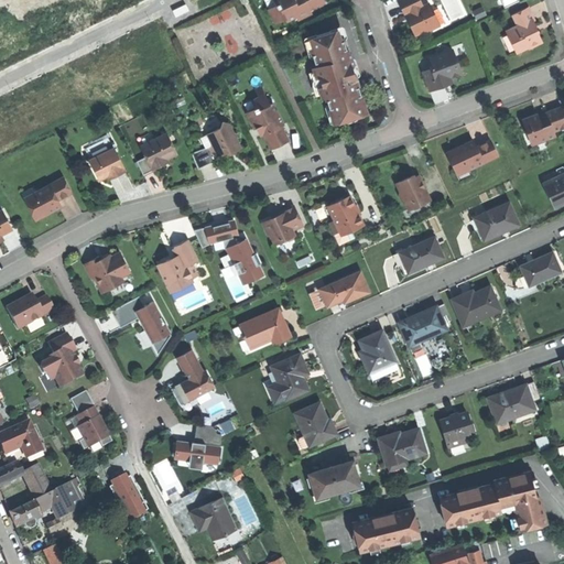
[(270,9),(275,22),(286,18),(288,20),(297,15),(300,19),(311,13),(310,9),(324,2),(323,0),(278,0),(280,4),(278,6),(270,9)]
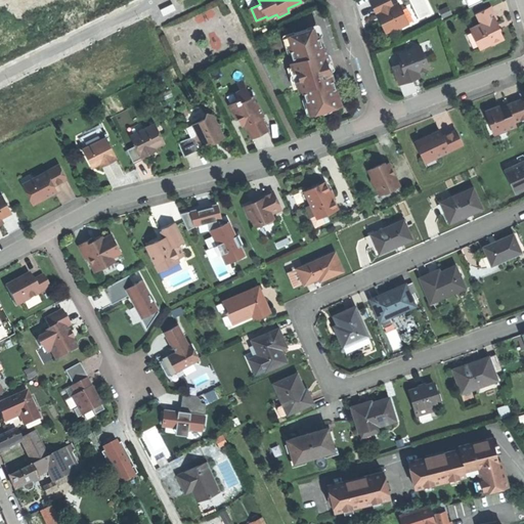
[(370,0),(377,14),(379,13),(383,20),(381,22),(386,33),(397,28),(397,30),(409,24),(399,3),(393,6),(390,0),(370,0)]
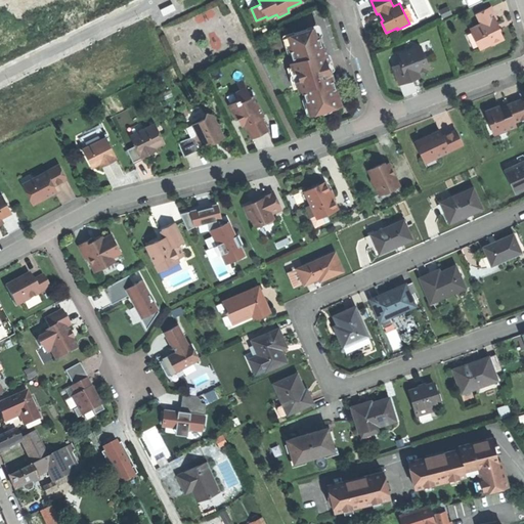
[(490,8),(476,14),(481,24),(471,29),(480,49),(490,44),(491,45),(504,39),(498,29),(496,30),(494,27),(498,25),(495,18),(490,8)]
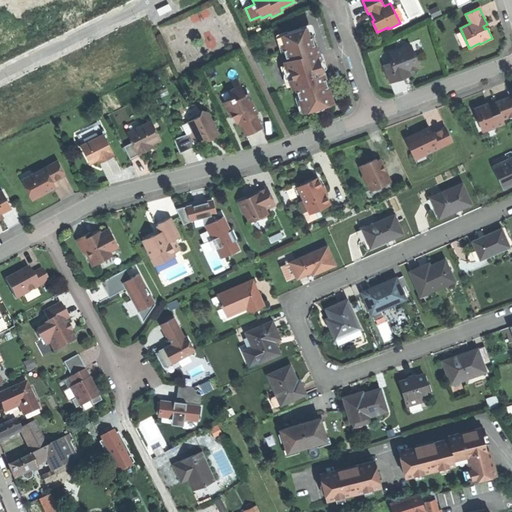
[(302,28),(286,34),(288,42),(282,44),(288,60),(284,63),(287,70),(291,69),(294,78),(290,79),(292,86),(296,88),(301,103),(307,102),(310,110),(327,104),(326,100),(331,98),(323,72),(319,61),(322,60),(318,47),(315,47),(310,31),(304,33),(302,28)]
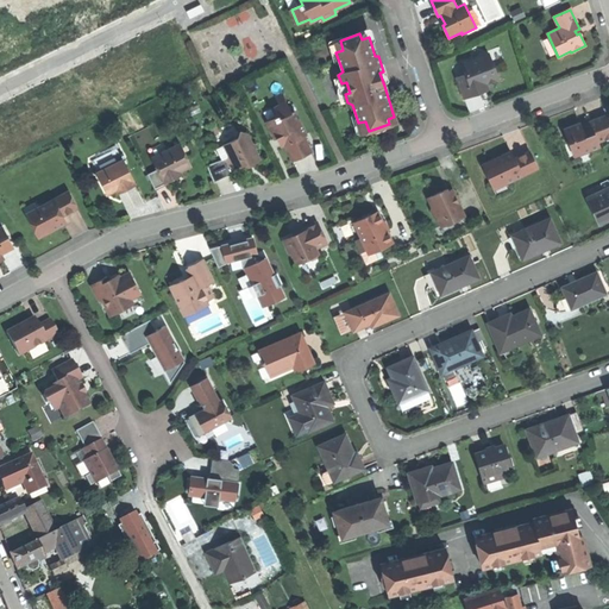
[(457,79),(464,98),(479,92),(477,87),(485,83),(497,79),(488,54),(485,55),(479,51),(478,57),(462,63),(466,75),(457,79)]
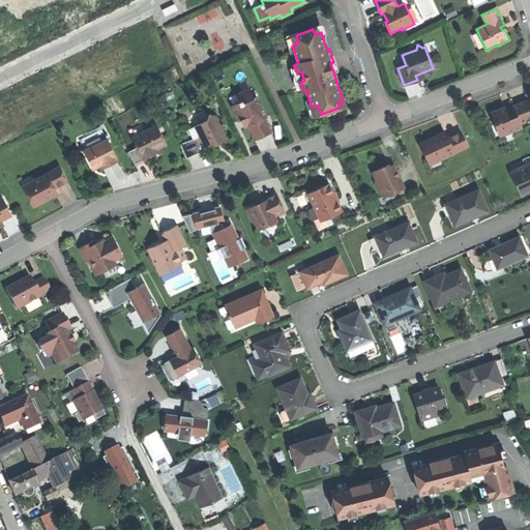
[(233,109),(238,121),(243,119),(247,126),(255,141),(262,137),(271,133),(264,118),(267,117),(257,96),(254,97),(248,88),(237,94),(242,104),(233,109)]
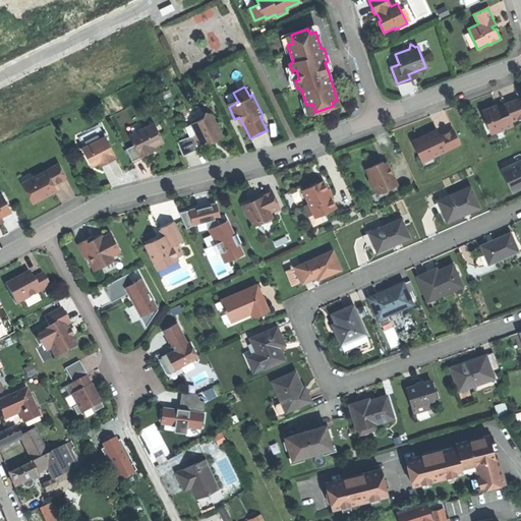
[(482,111),(490,133),(513,125),(512,121),(520,117),(520,104),(519,99),(504,104),(506,109),(502,110),(499,111),(497,106),(482,111)]
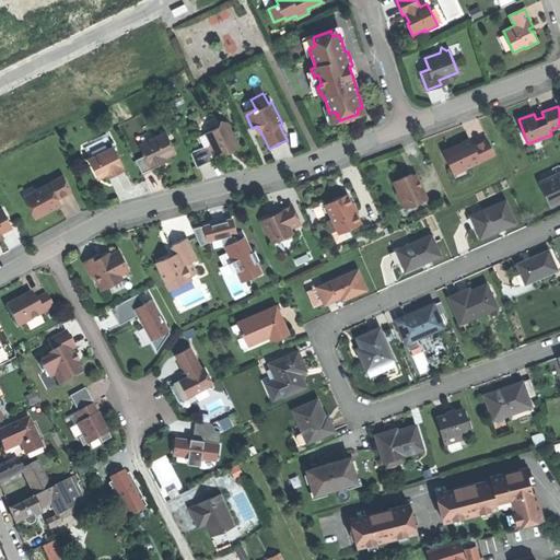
[(208,144),(213,155),(220,152),(226,149),(228,152),(238,146),(233,136),(235,131),(232,131),(226,121),(221,119),(220,125),(206,131),(211,142),(208,144)]
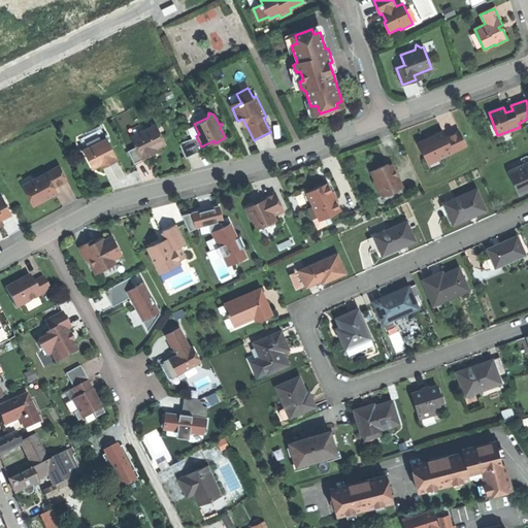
[(128,151),(134,163),(143,158),(143,157),(146,156),(152,153),(151,151),(165,143),(156,124),(132,136),(137,146),(128,151)]
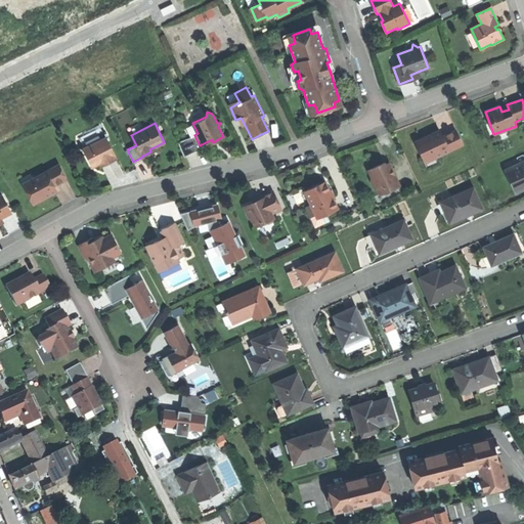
[(79,137),(93,166),(100,162),(101,164),(104,163),(116,157),(100,127),(79,137)]
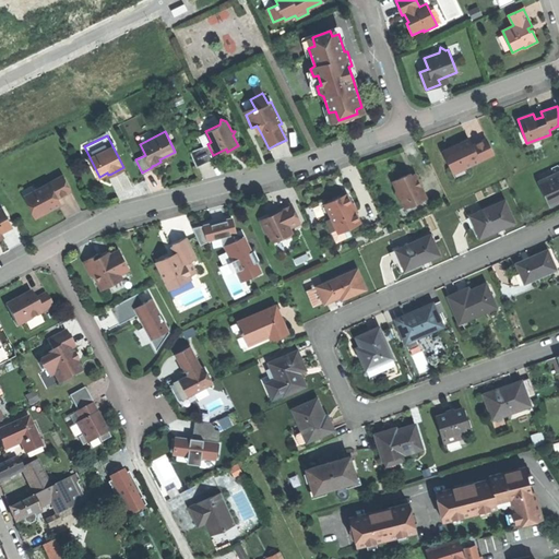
[(442,152),(450,167),(461,162),(464,168),(492,155),(486,140),(472,146),(471,143),(462,147),(460,143),(442,152)]
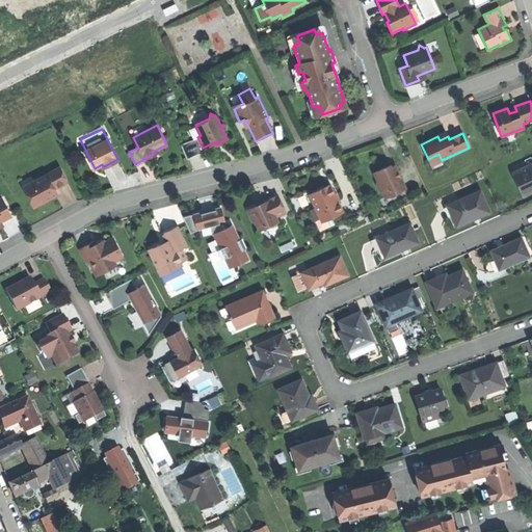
[(430,165),(442,160),(439,154),(428,159),(430,165)]
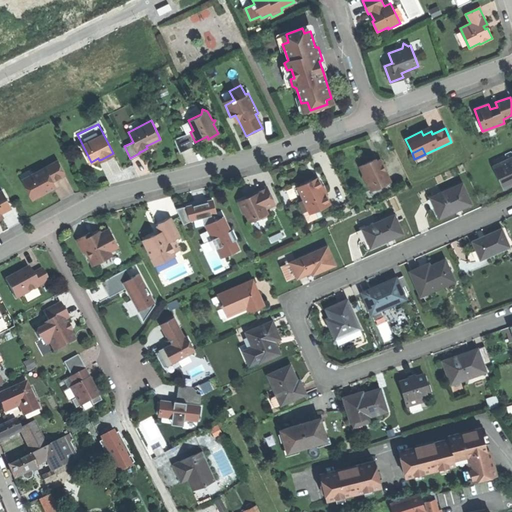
[(511,158),(494,167),(504,188),(511,184),(511,158)]
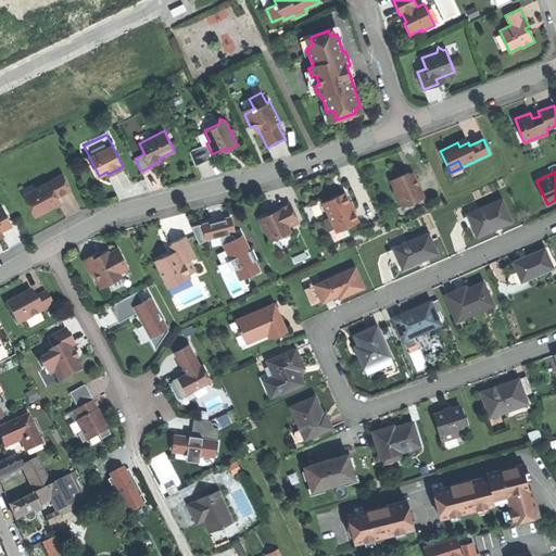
[(397,177),(391,180),(395,188),(393,191),(396,198),(400,199),(403,206),(424,197),(413,173),(408,175),(407,173),(397,177)]
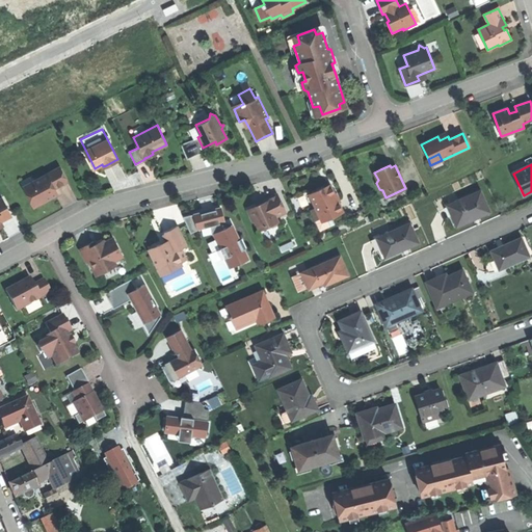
[(26,192),(33,207),(49,198),(47,194),(55,189),(54,187),(67,181),(59,166),(32,181),(35,187),(26,192)]
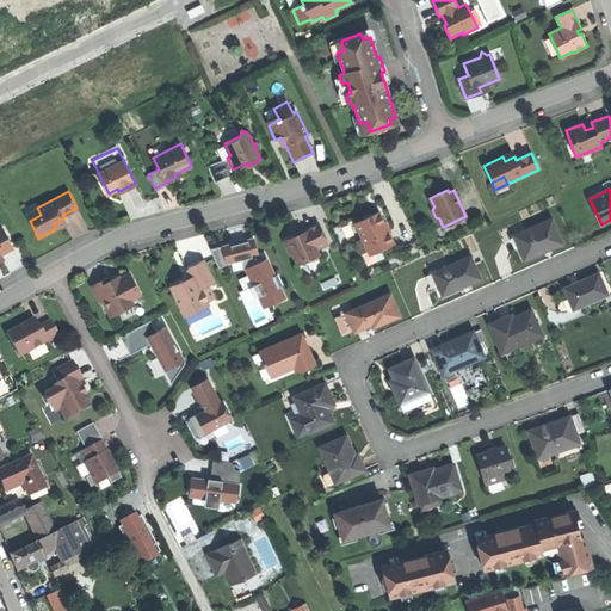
[(26,214),(30,221),(41,215),(37,208),(26,214)]
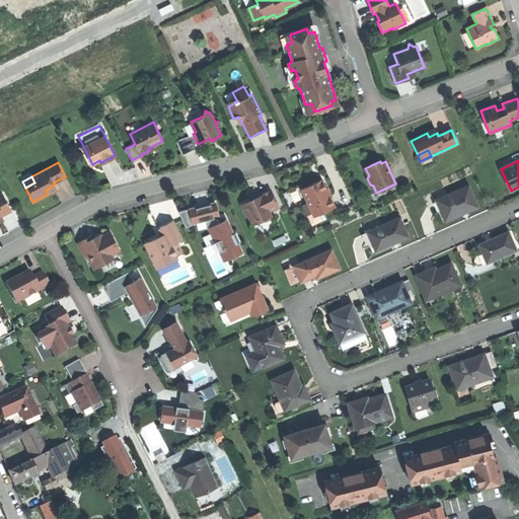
[(302,190),(314,215),(323,211),(335,206),(322,179),(311,184),(302,190)]
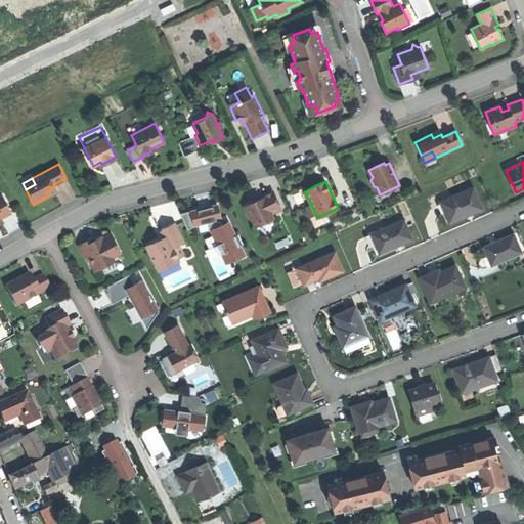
[(56,191),(54,186),(46,191),(48,195),(52,193),(56,191)]
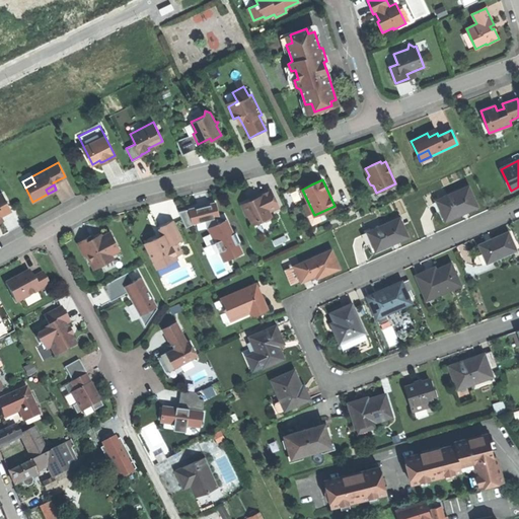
[(438,201),(446,221),(461,214),(477,207),(469,187),(438,201)]
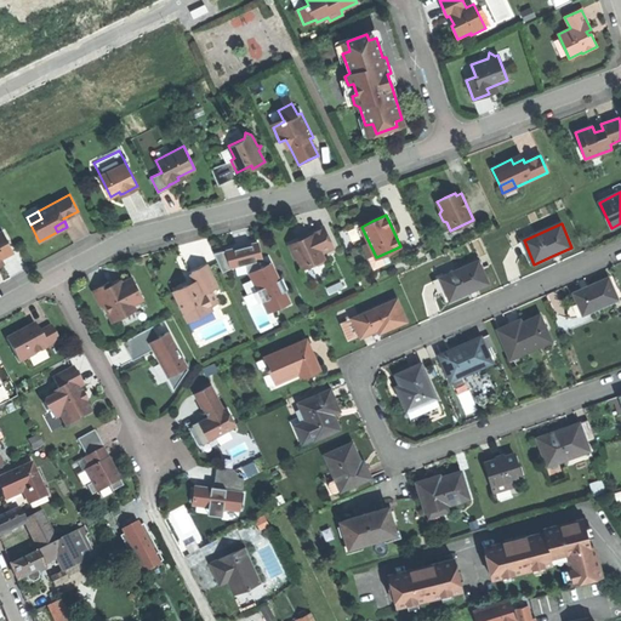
[(302,239),(289,244),(294,257),(297,256),(302,268),(315,262),(318,265),(323,262),(324,258),(322,251),(332,246),(324,227),(308,233),(309,235),(302,239)]
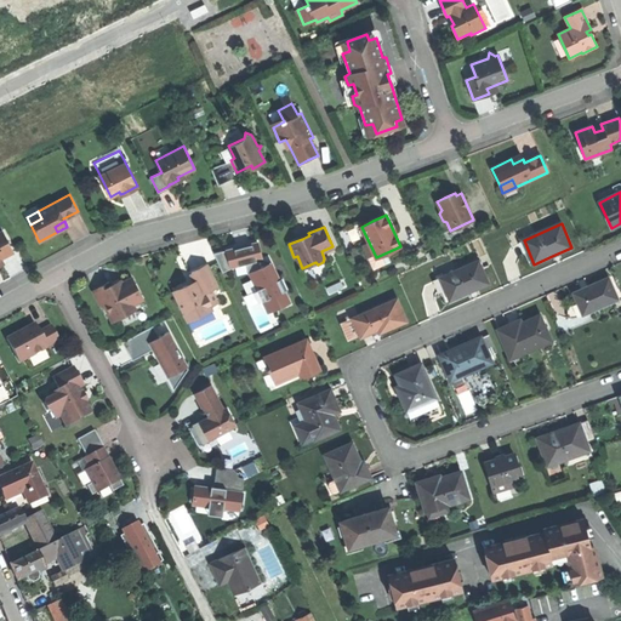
[(0,261),(1,261),(0,257),(12,251),(1,232),(0,232),(0,261)]
